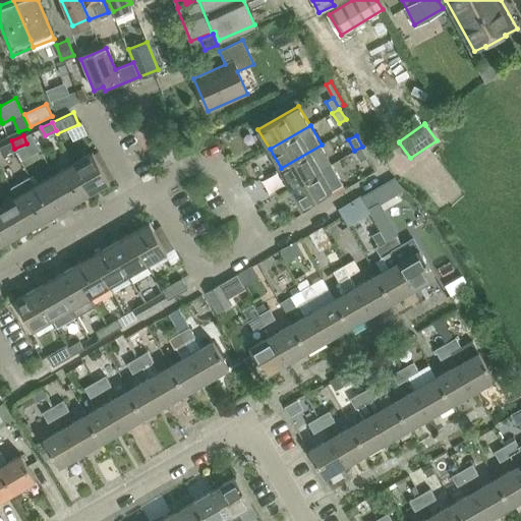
[(11,140),(0,146),(3,154),(14,149),(11,140)]
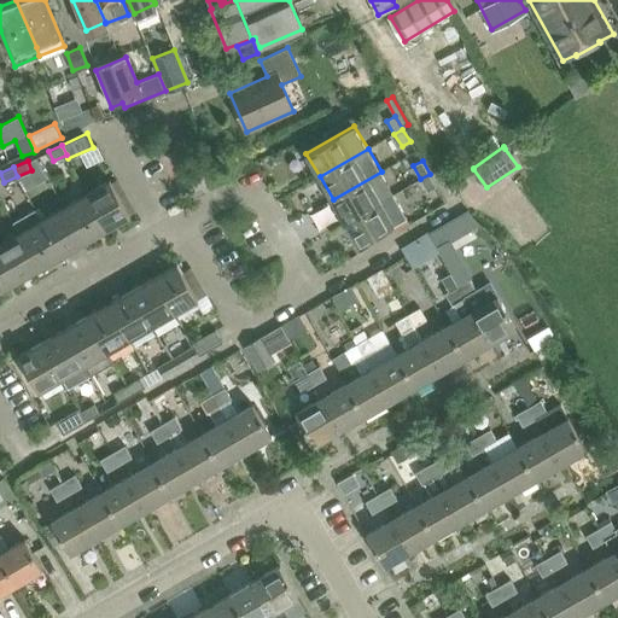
[(382,172),(333,199),(347,222),(395,194),(382,172)]
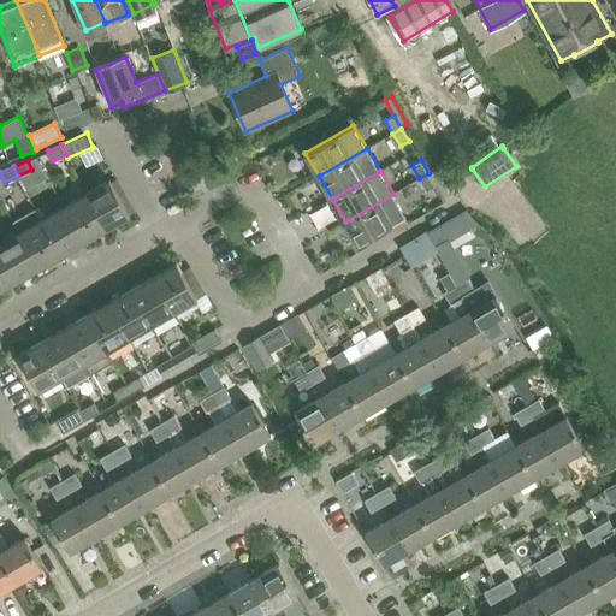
[(428,173),(419,178),(426,191),(436,187),(428,173)]
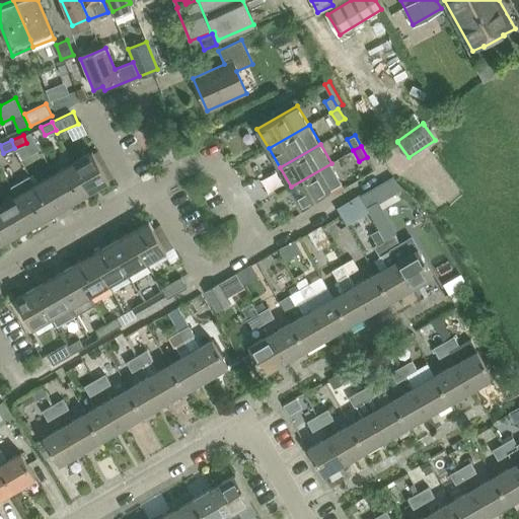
[(94,149),(74,161),(91,192),(112,179),(94,149)]
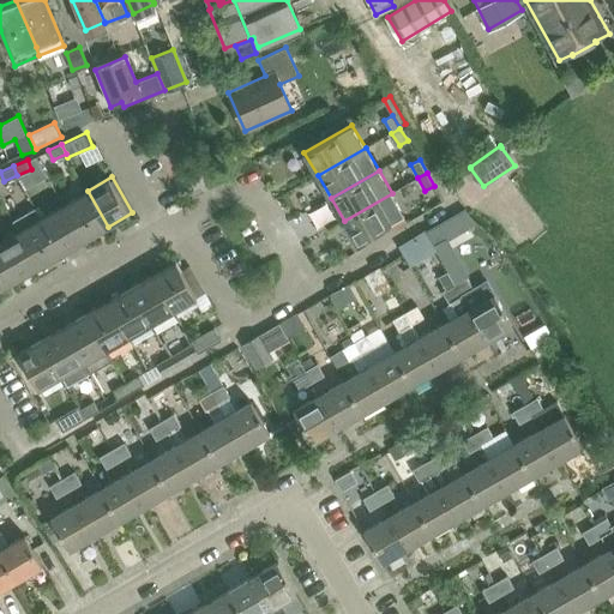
[(88,191),(66,204),(86,239),(108,227),(88,191)]
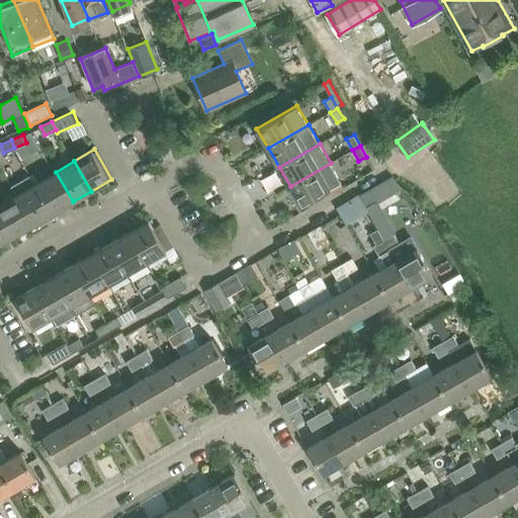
[(331,163),(290,186),(299,203),(301,205),(305,203),(330,189),(342,182),(331,163)]
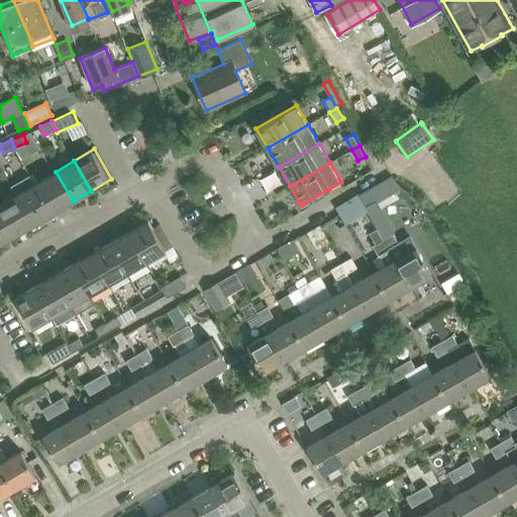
[(56,172),(35,183),(47,203),(53,213),(70,203),(73,201),(56,172)]
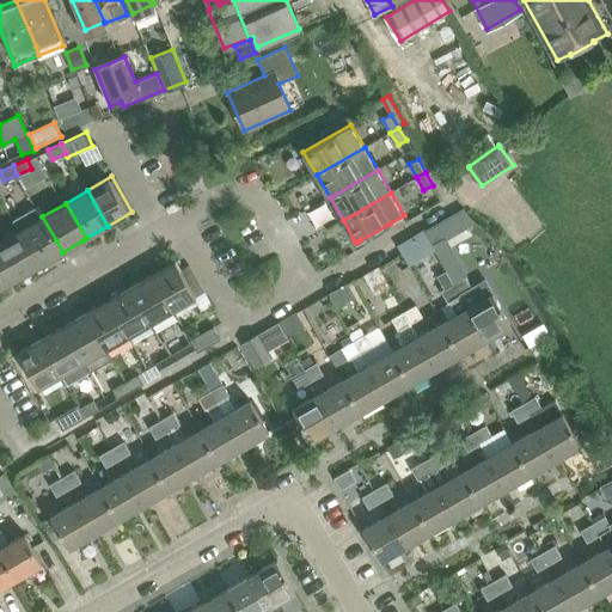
[(36,206),(13,218),(20,230),(26,240),(41,264),(62,252),(56,240),(42,216),(36,206)]
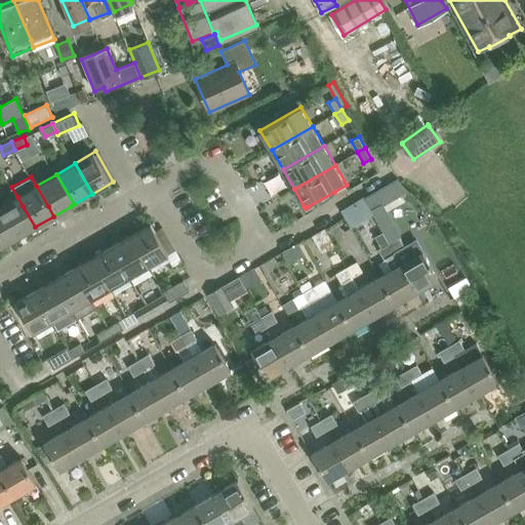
[(399,180),(341,213),(350,229),(374,216),(375,218),(387,212),(384,206),(406,194),(399,180)]
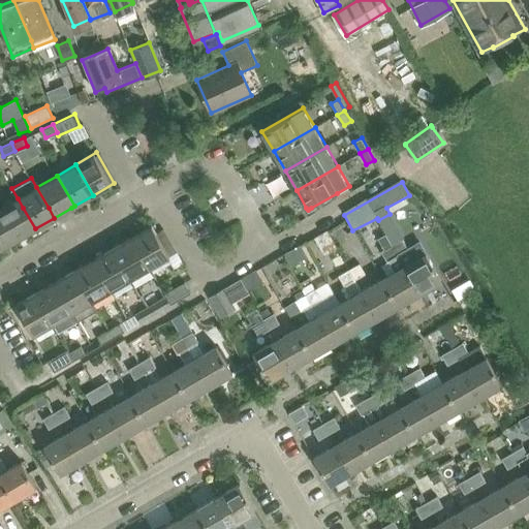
[(1,208),(0,208),(0,212),(17,240),(35,228),(23,208),(18,198),(1,208)]
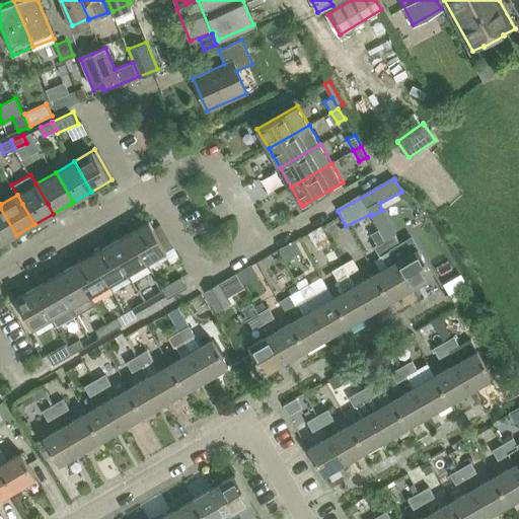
[(0,208),(0,243),(16,235),(0,208)]
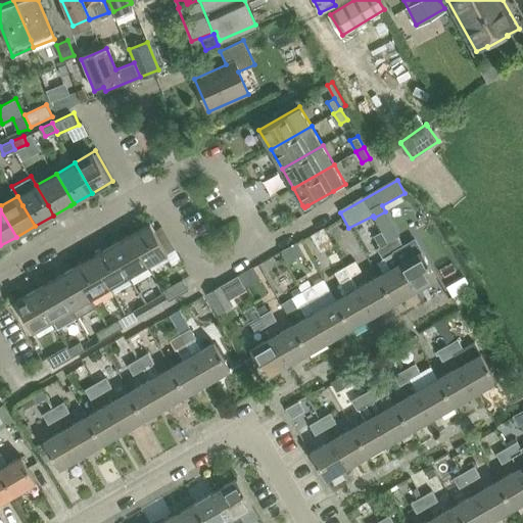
[(385,211),(374,218),(382,231),(381,231),(386,241),(387,240),(394,236),(396,235),(398,234),(385,211)]
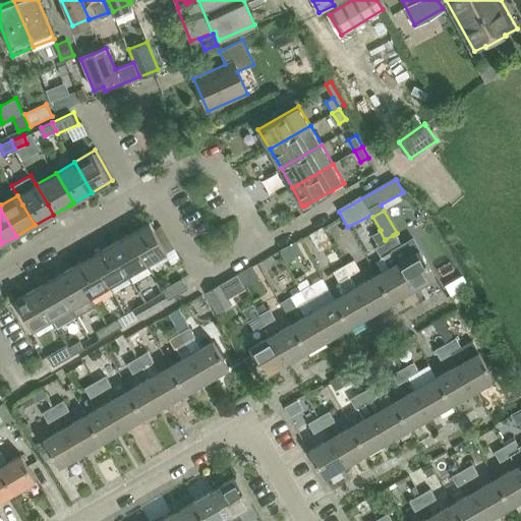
[(148,263),(167,251),(155,230),(150,222),(130,233),(148,263)]
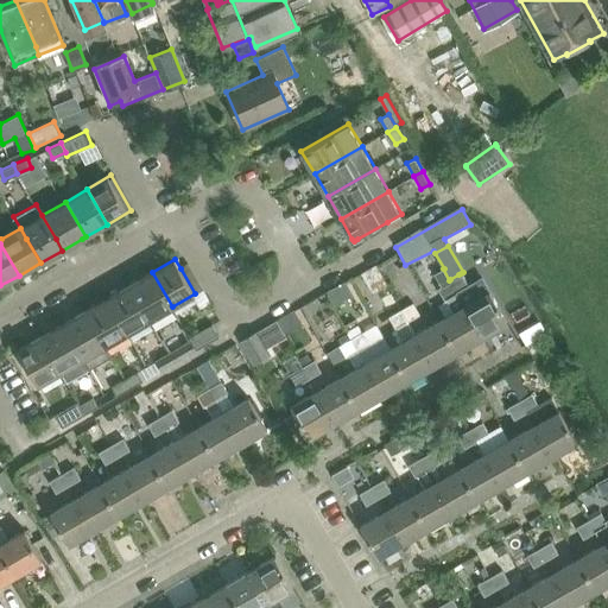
[(189,265),(181,268),(196,296),(204,291),(189,265)]
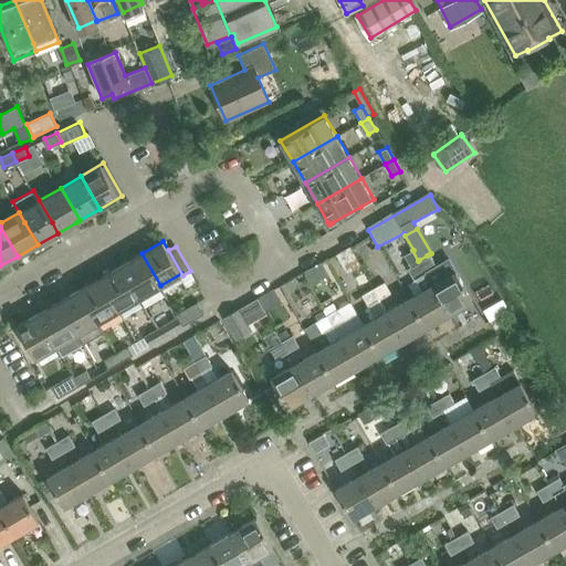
[(140,297),(160,285),(142,253),(121,265),(140,297)]
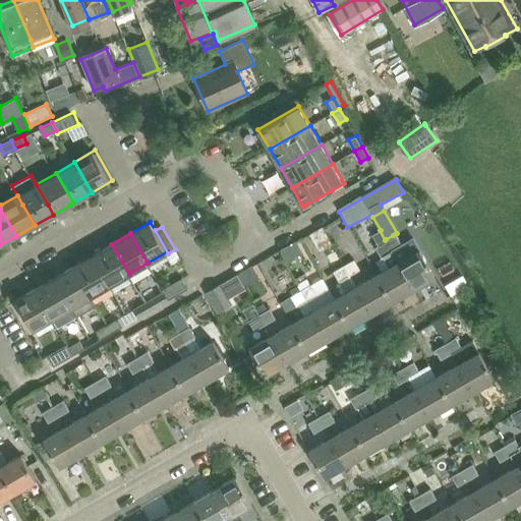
[(386,239),(385,240),(398,263),(413,289),(414,289),(436,277),(412,237),(401,243),(395,234),(393,235),(386,239)]
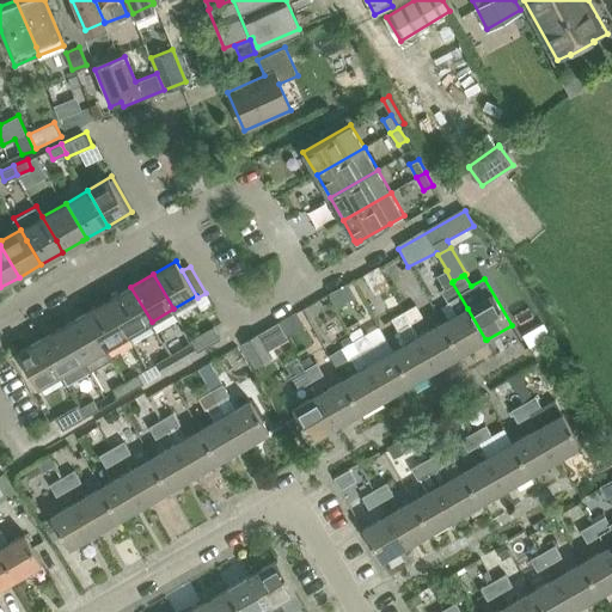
[(452,282),(441,288),(447,300),(450,299),(458,313),(442,322),(452,338),(461,354),(485,340),(467,308),(452,282)]
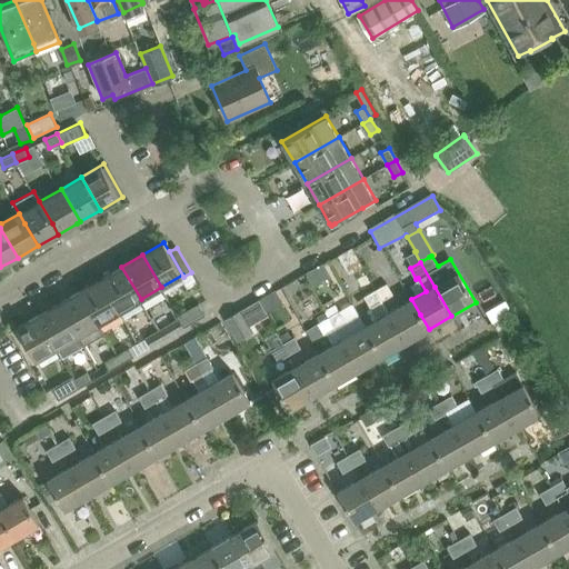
[(119,311),(141,299),(121,267),(100,279),(119,311)]
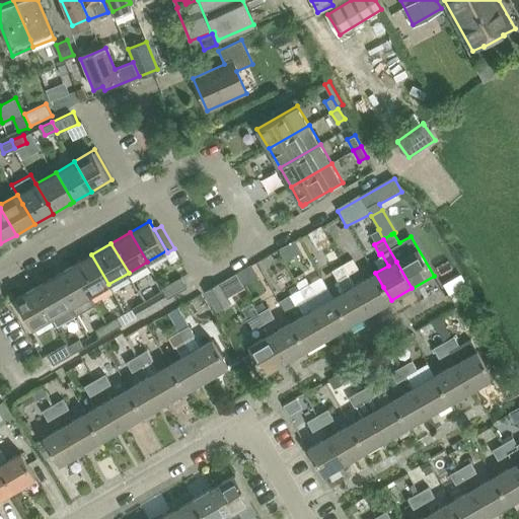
[(90,295),(108,284),(91,254),(73,266),(90,295)]
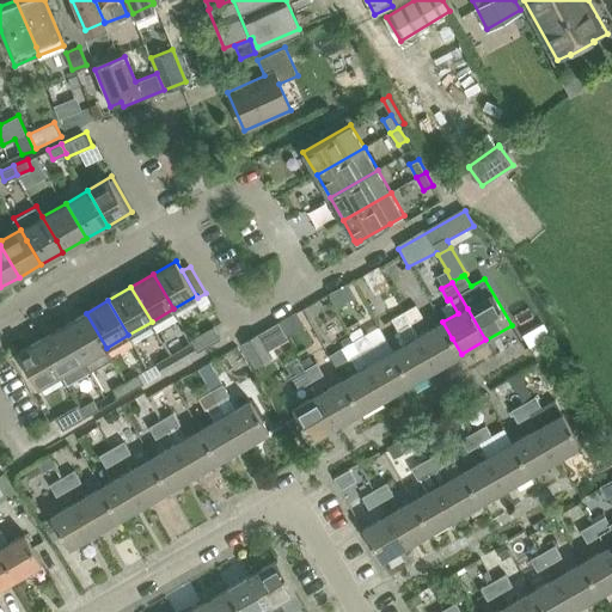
[(415,305),(403,312),(420,341),(436,369),(461,354),(452,338),(442,322),(429,330),(415,305)]
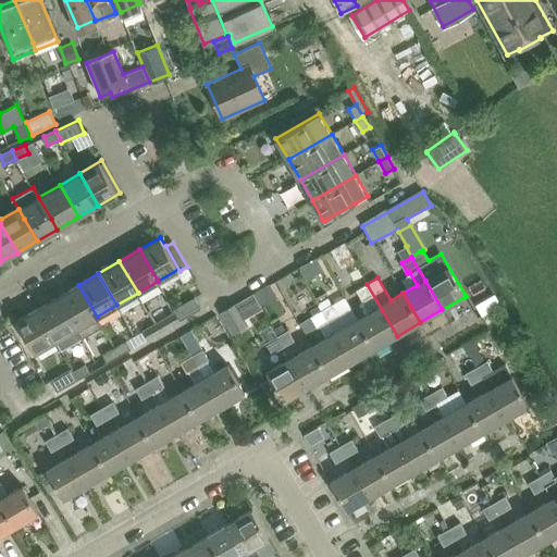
[(277,294),(272,284),(257,293),(262,302),(277,294)]
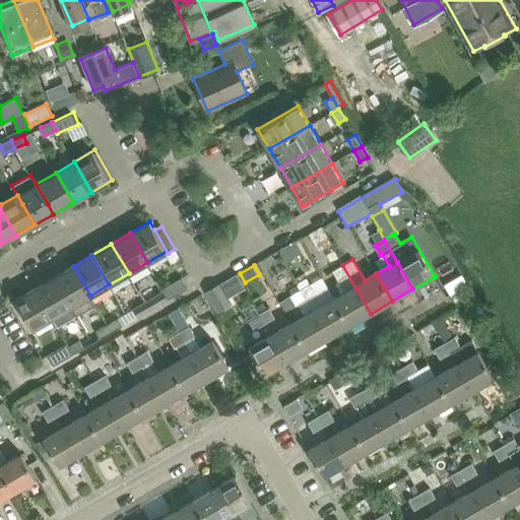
[(342,265),(333,270),(338,279),(339,278),(346,290),(335,298),(342,312),(350,325),(371,314),(356,289),(342,265)]
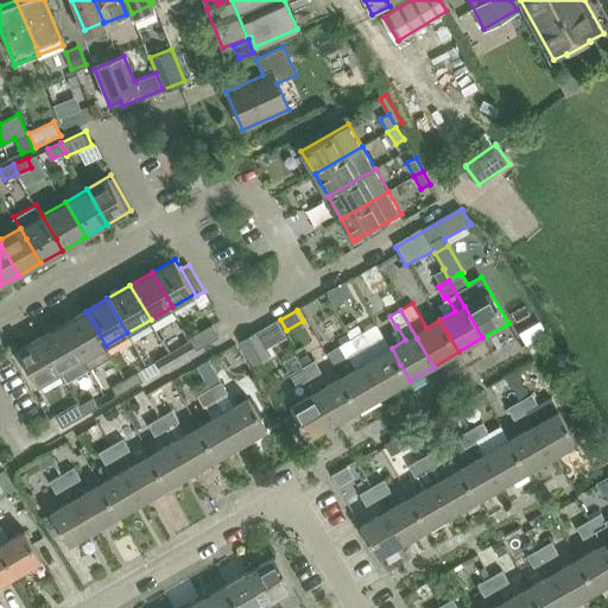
[(112,356),(106,346),(86,311),(64,323),(90,369),(112,356)]
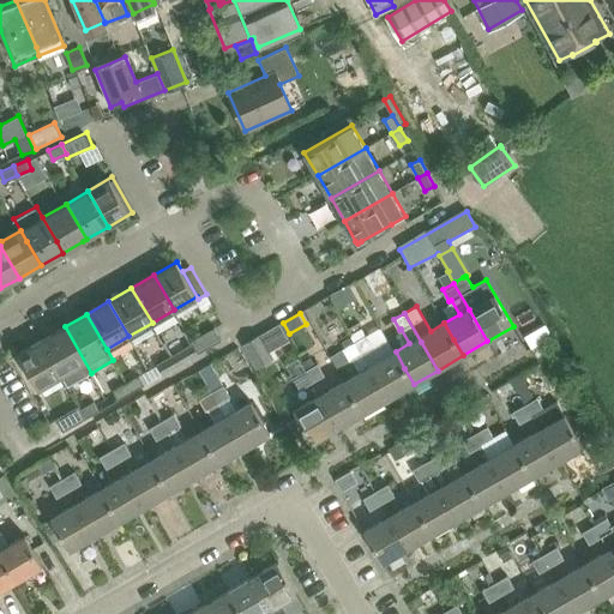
[(262,333),(246,343),(251,351),(259,366),(272,359),(269,351),(288,341),(278,325),(277,325),(276,325),(275,326),(262,333)]
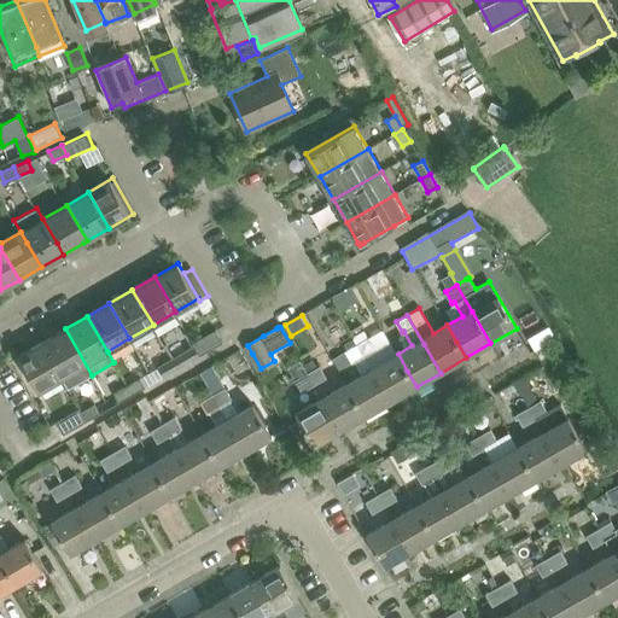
[(65,328),(41,343),(62,378),(68,389),(92,375),(65,328)]
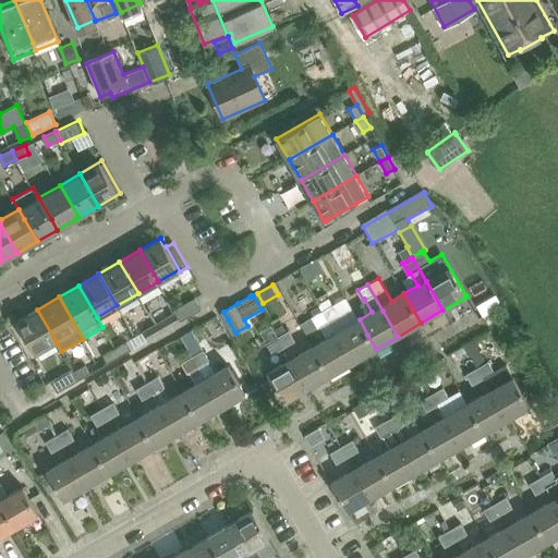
[(176,312),(181,319),(202,307),(195,296),(174,308),(176,312)]
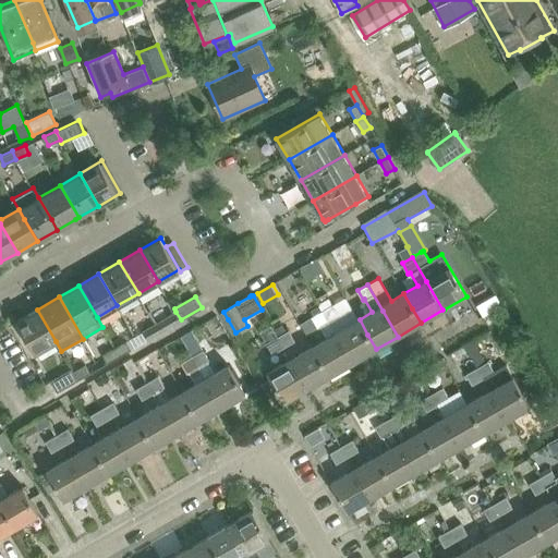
[(334,303),(323,310),(338,336),(353,362),(376,349),(367,335),(360,319),(352,306),(346,296),(334,303)]
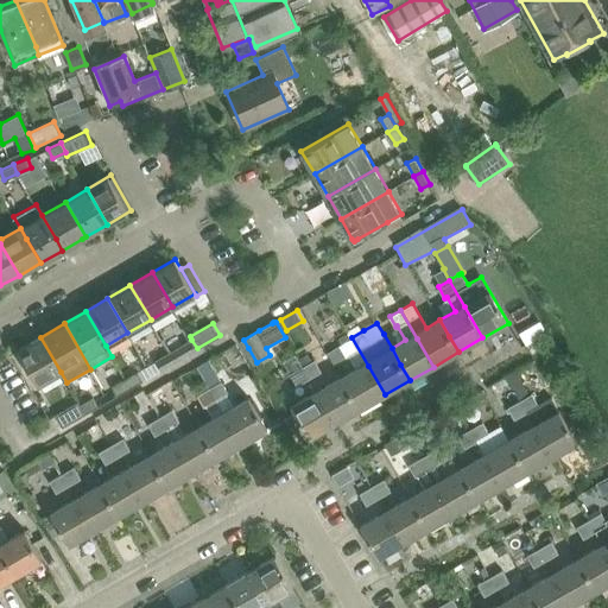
[(38,385),(61,372),(40,337),(18,350),(38,385)]
